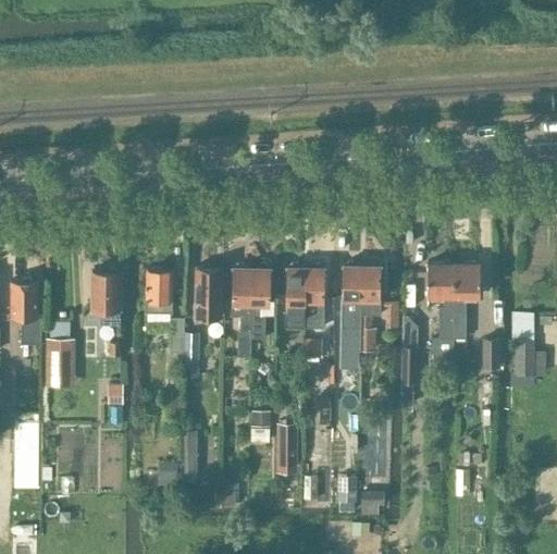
[(343,265),(342,329),(347,329),(360,329),(361,329),(361,315),(362,266),(355,266),(354,262),(347,262),(346,265),(343,265)]
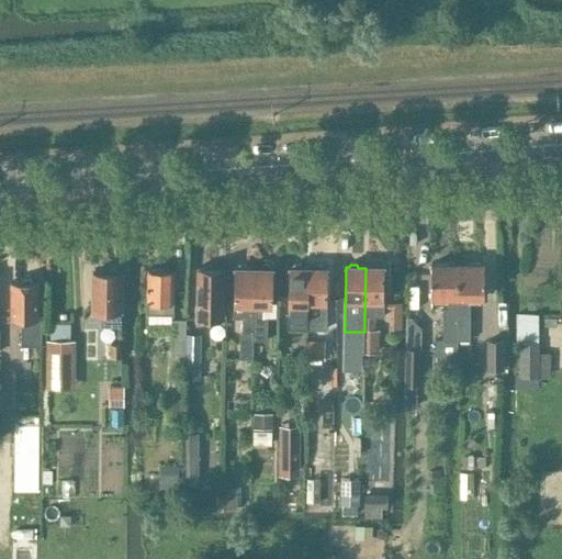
[(364,332),(364,356),(373,356),(374,317),(383,317),(383,310),(384,305),(384,300),(384,268),(382,268),(380,265),(374,265),(372,268),(366,268),(364,317),(364,332)]
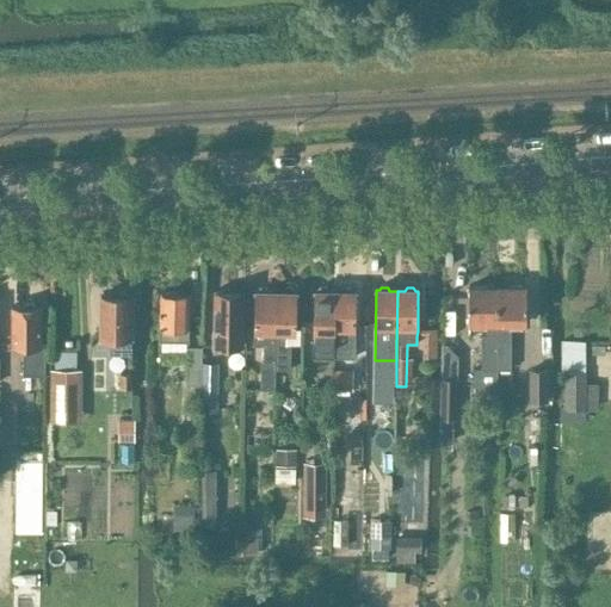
[(334,358),(335,292),(328,292),(326,289),(319,289),(318,292),(314,292),(313,358),(334,358)]
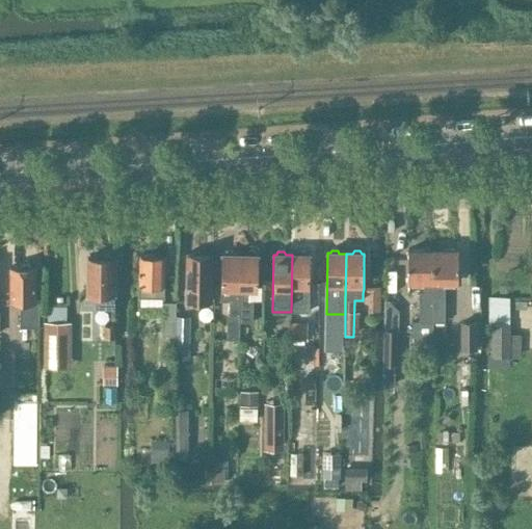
[(292,255),(291,312),(309,312),(309,287),(310,287),(310,255),(308,255),(306,253),(300,252),(300,253),(298,255),(292,255)]
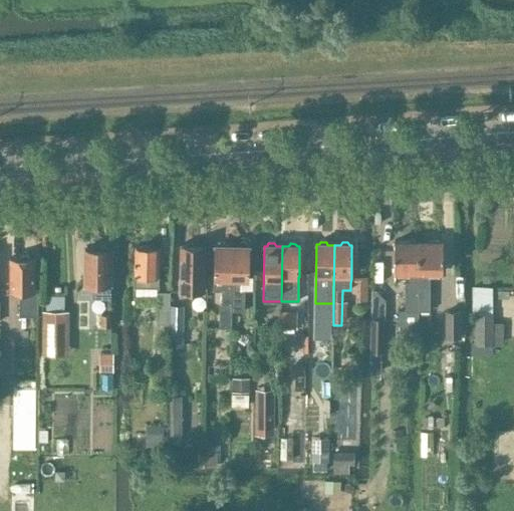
[(419,243),(395,243),(395,275),(410,275),(409,286),(406,286),(406,313),(419,313),(419,243)]
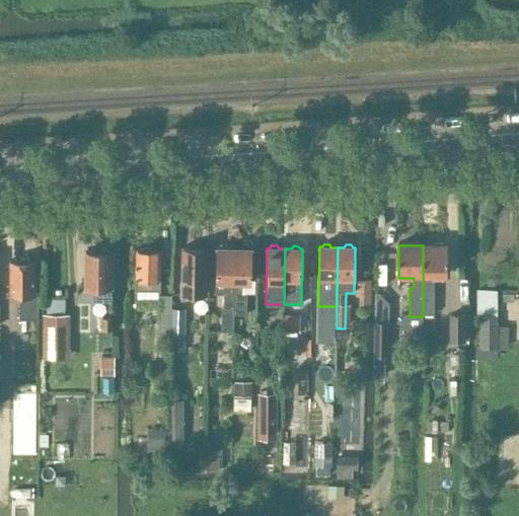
[(447,245),(423,245),(423,316),(434,316),(434,278),(447,278),(447,245)]
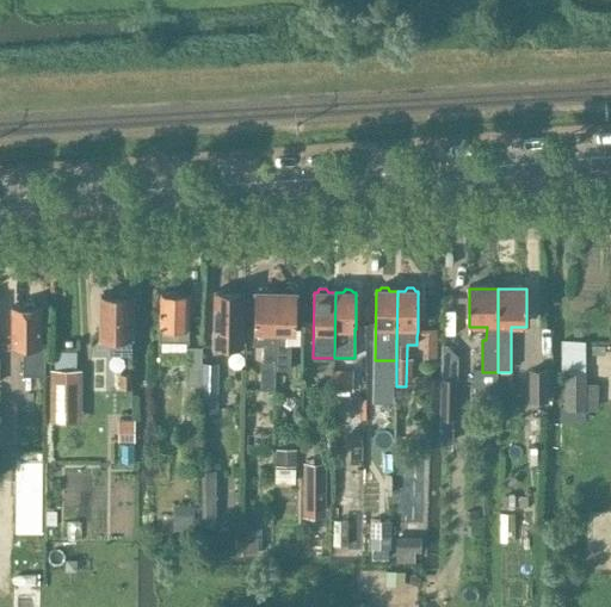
[(235,291),(223,290),(221,293),(215,293),(214,350),(241,350),(244,295),(235,293),(235,291)]
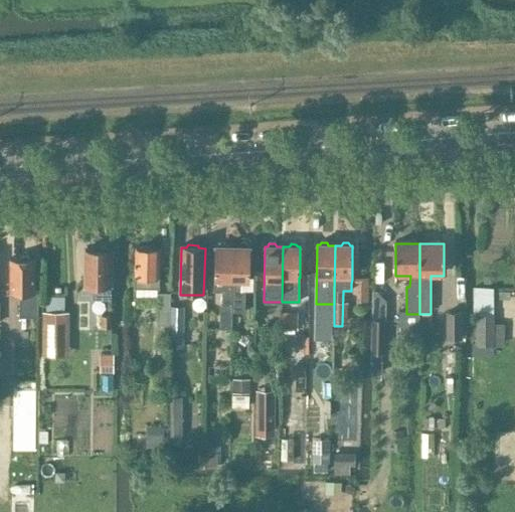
[(214,246),(213,293),(222,293),(221,346),(230,346),(231,314),(232,246),(225,246),(224,244),(218,244),(217,246),(214,246)]
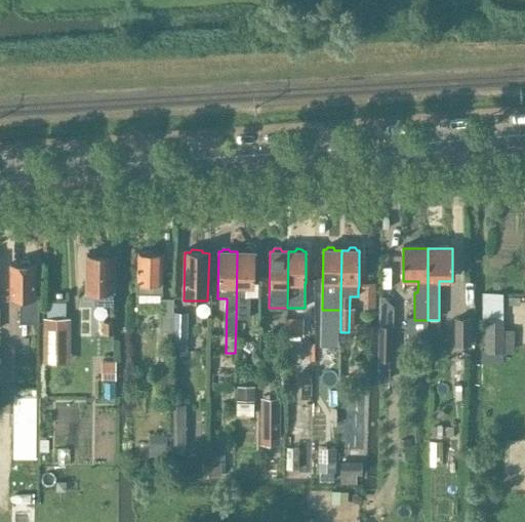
[(237,251),(236,320),(250,321),(250,298),(246,298),(246,283),(253,284),(254,252),(252,252),(251,249),(245,249),(244,252),(237,251)]
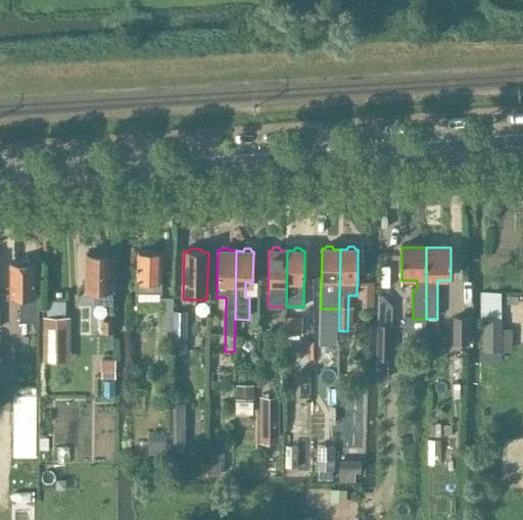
[(107,252),(101,252),(99,255),(86,254),(86,288),(96,289),(95,304),(112,304),(113,255),(109,255),(107,252)]
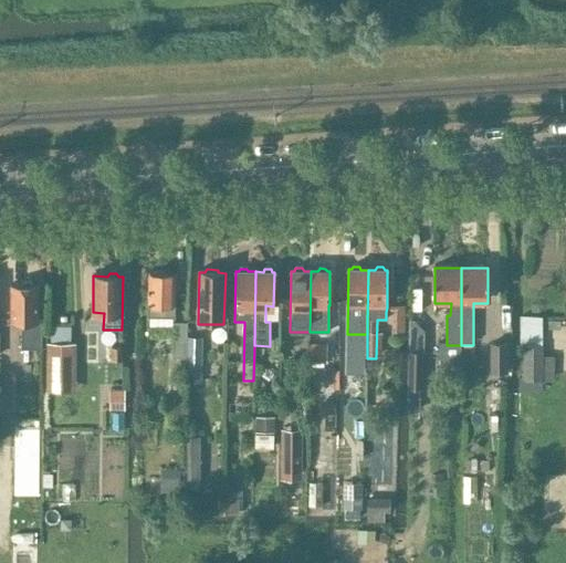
[(175,273),(148,273),(148,318),(175,319),(175,273)]
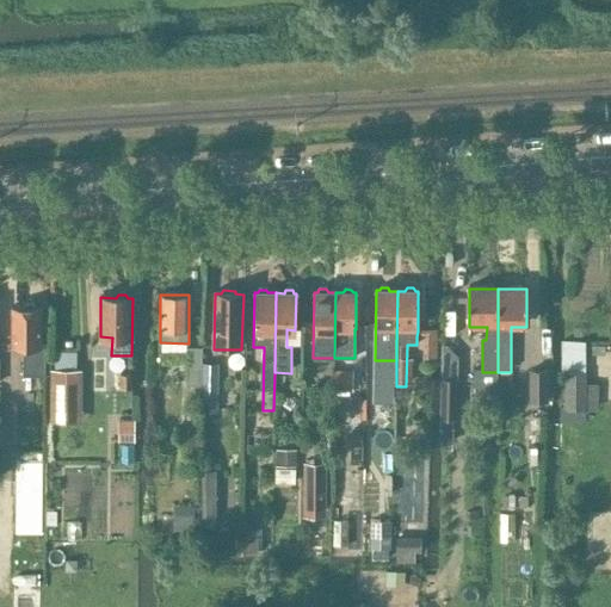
[(12,309),(12,347),(24,347),(24,361),(20,361),(20,379),(43,379),(43,347),(41,347),(41,309),(36,309),(34,305),(26,305),(24,309),(12,309)]
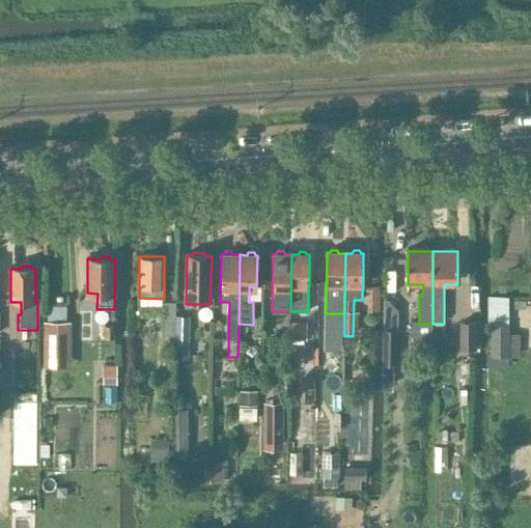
[(494,290),(494,295),(505,295),(505,288),(504,288),(504,286),(496,286),(496,290),(494,290)]
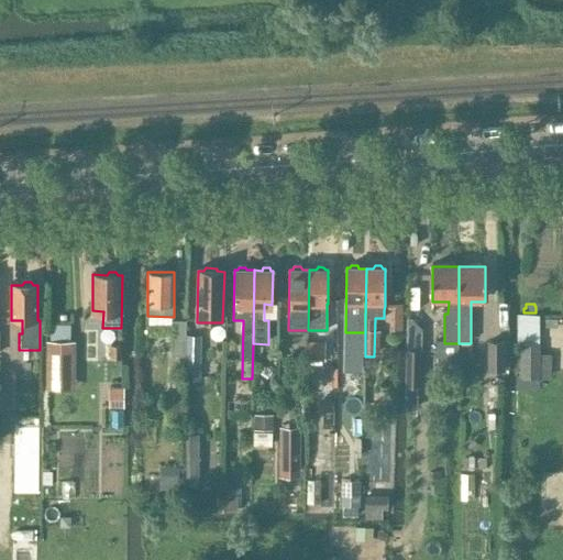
[(540,381),(540,375),(541,357),(541,347),(539,347),(540,329),(537,329),(538,318),(518,318),(517,348),(521,348),(520,381),(538,381),(540,381)]
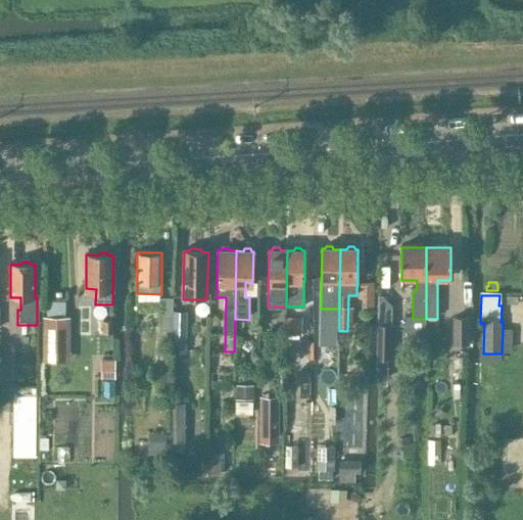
[(173,299),(160,299),(159,332),(172,332),(173,299)]
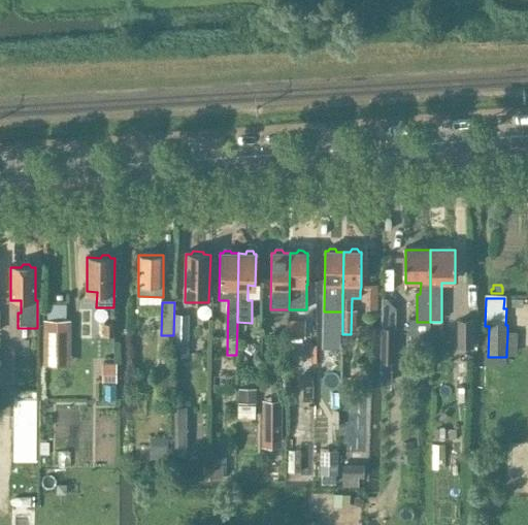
[(341,312),(329,312),(329,333),(341,333),(341,312)]
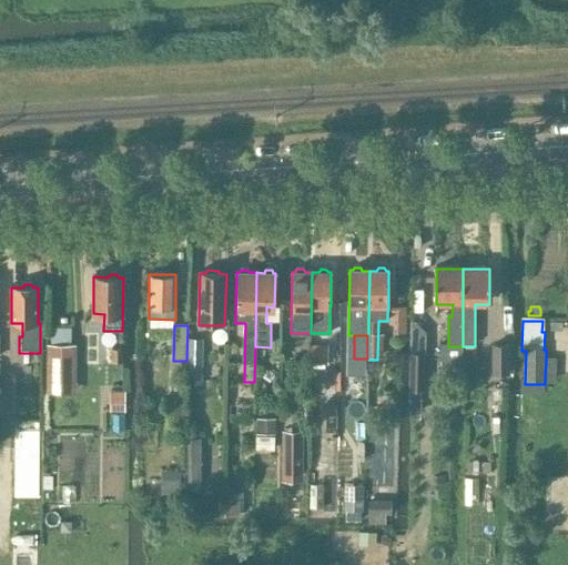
[(203,340),(188,340),(186,384),(202,384),(203,340)]
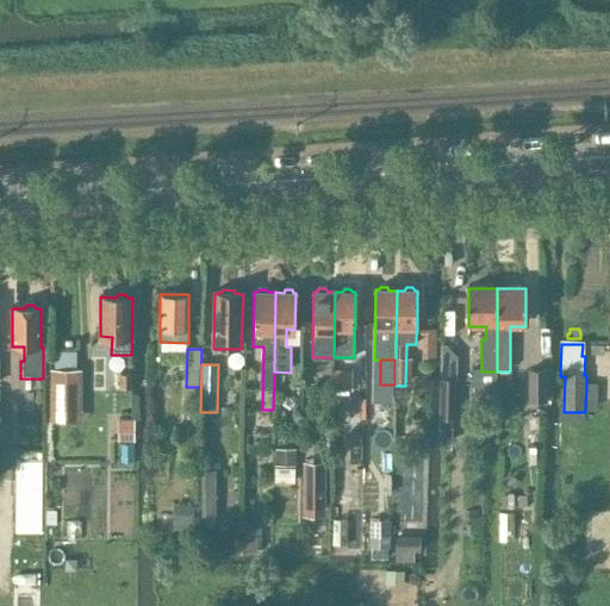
[(353,372),(334,372),(334,392),(335,392),(349,392),(353,392),(353,372)]
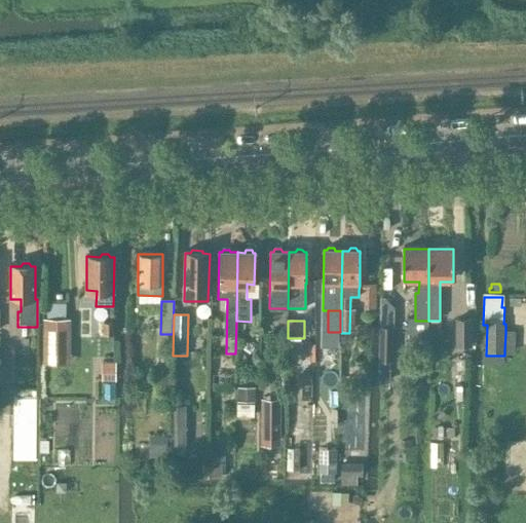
[(471,321),(456,321),(456,346),(471,346),(471,321)]
